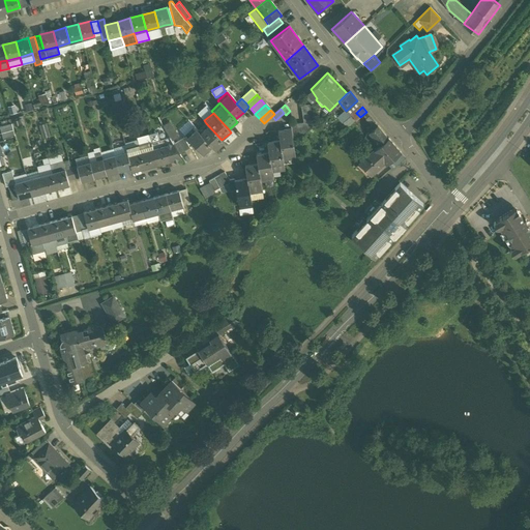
[(314,117),(302,118),(303,123),(310,129),(315,125),(314,117)]
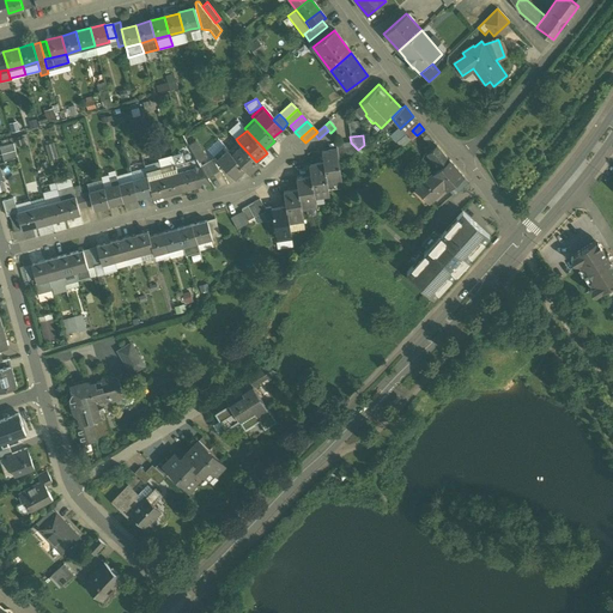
[(13,143),(0,146),(0,147),(4,161),(17,157),(13,143)]
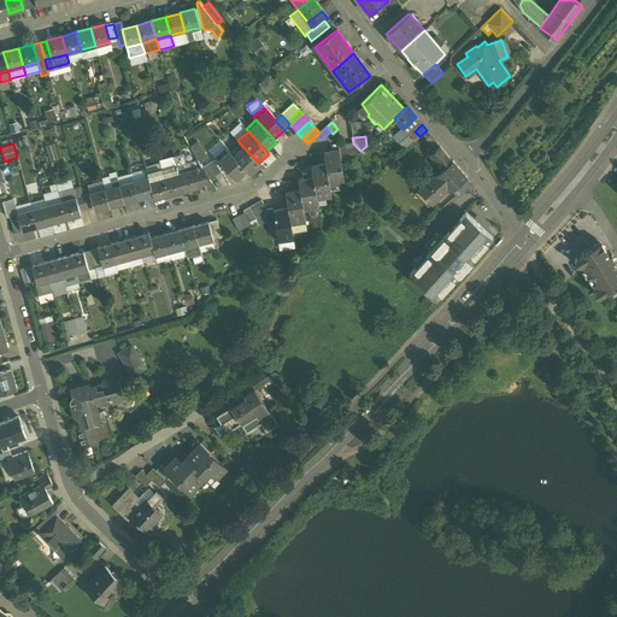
[(56,144),(47,144),(50,159),(58,158),(56,144)]
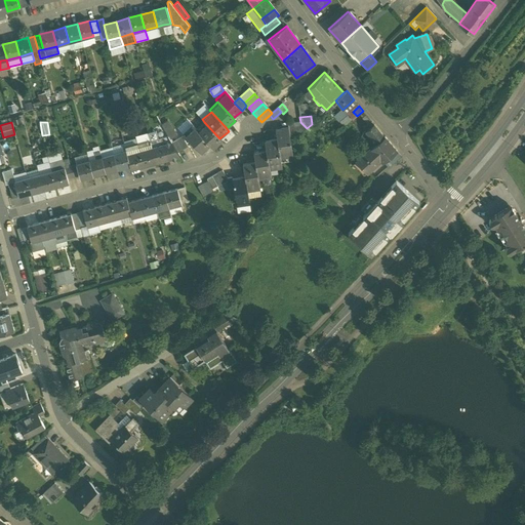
[(219,138),(204,122),(196,130),(210,146),(213,149),(221,142),(219,138)]
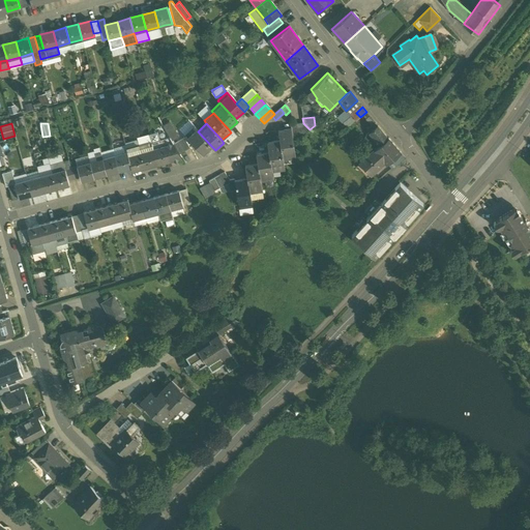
[(303,123),(297,124),(299,138),(303,137),(310,129),(303,123)]
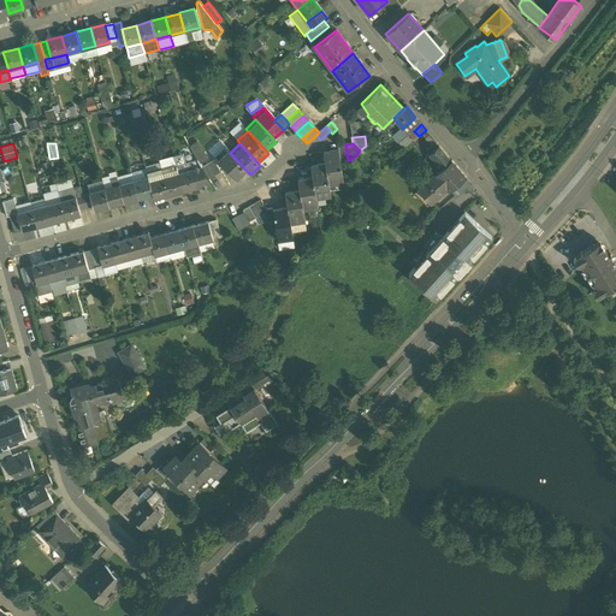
[(345,144),(338,146),(338,149),(341,161),(348,160),(345,144)]
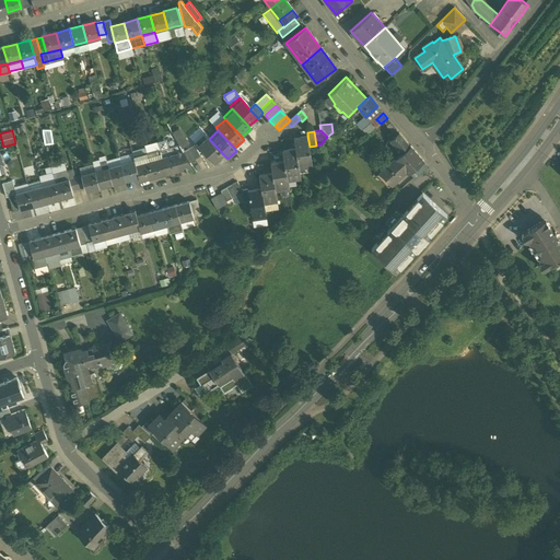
[(405,140),(399,132),(391,140),(395,144),(397,148),(405,140)]
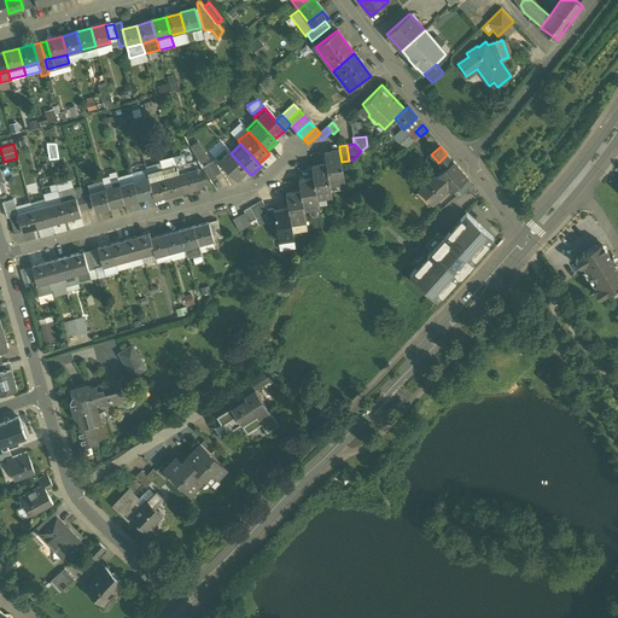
[(231,153),(227,149),(216,158),(237,180),(248,172),(231,153)]
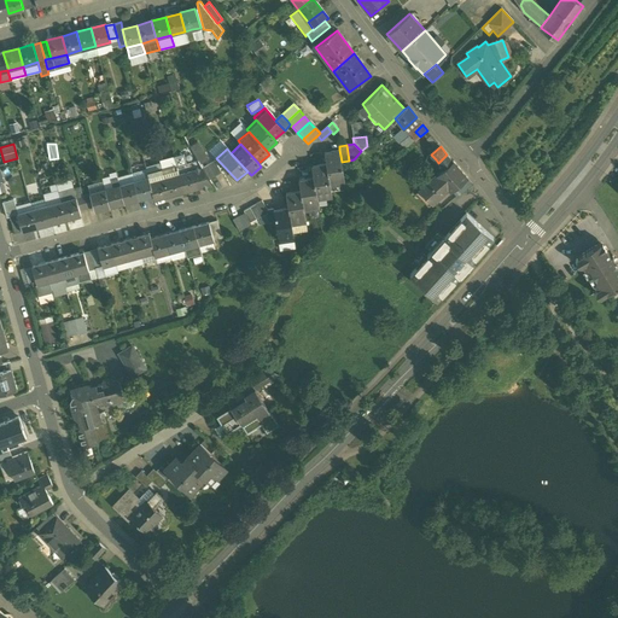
[(339,150),(325,152),(326,164),(330,186),(344,184),(342,162),(339,150)]
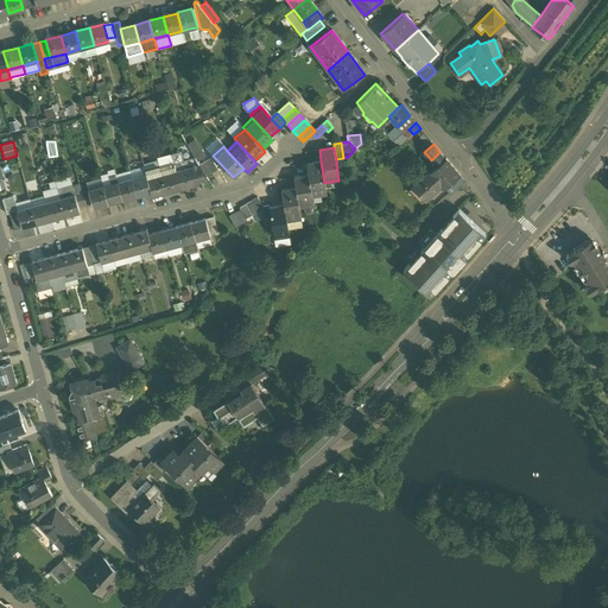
[(181,152),(171,154),(173,163),(173,164),(183,162),(181,152)]
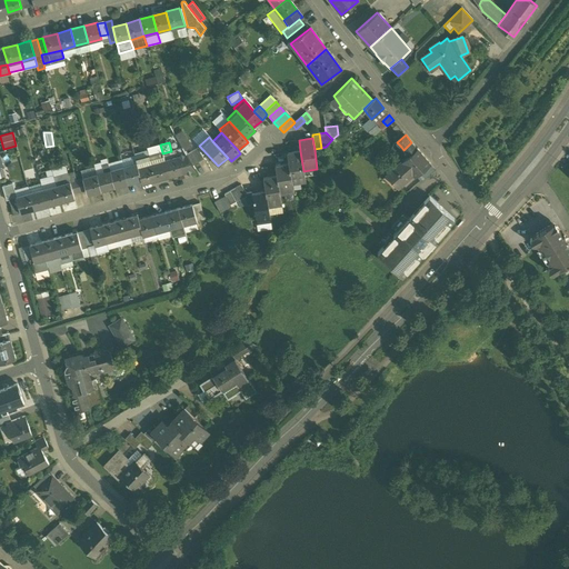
[(411,142),(403,150),(408,156),(417,149),(411,142)]
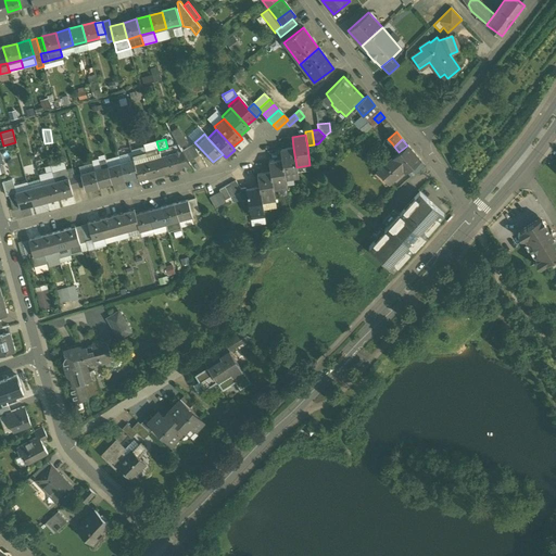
[(420,161),(407,144),(407,146),(399,152),(392,158),(403,168),(406,172),(411,168),(416,174),(425,166),(420,161)]
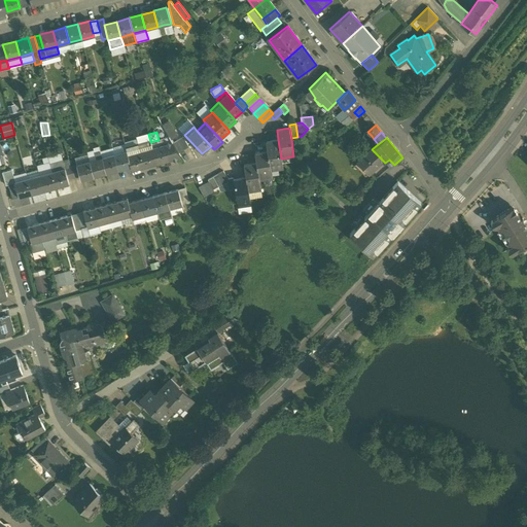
[(188,147),(183,138),(178,140),(184,150),(188,147)]
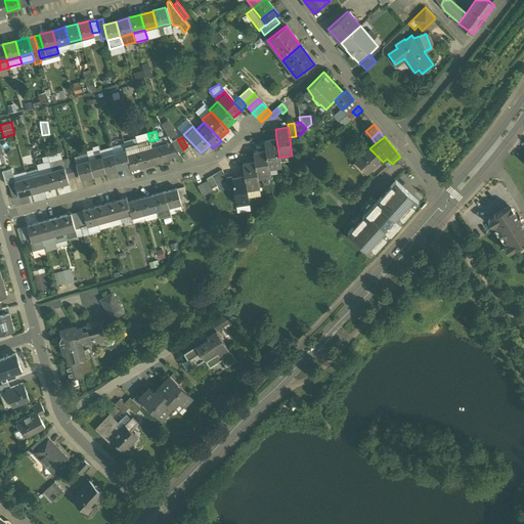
[(158,139),(149,141),(151,147),(164,144),(162,138),(158,139)]
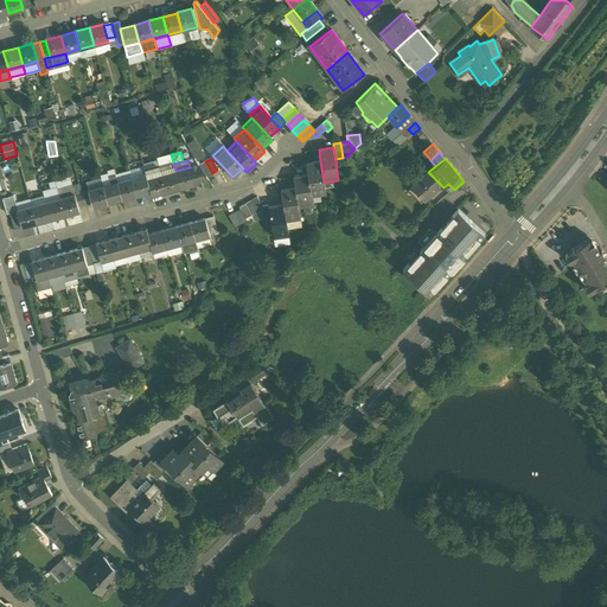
[(212,173),(205,161),(199,165),(206,176),(212,173)]
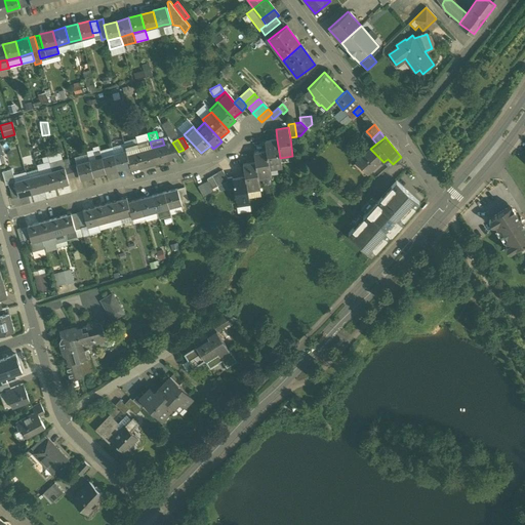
[(277,139),(265,140),(267,151),(270,169),(282,167),(280,158),(277,139)]
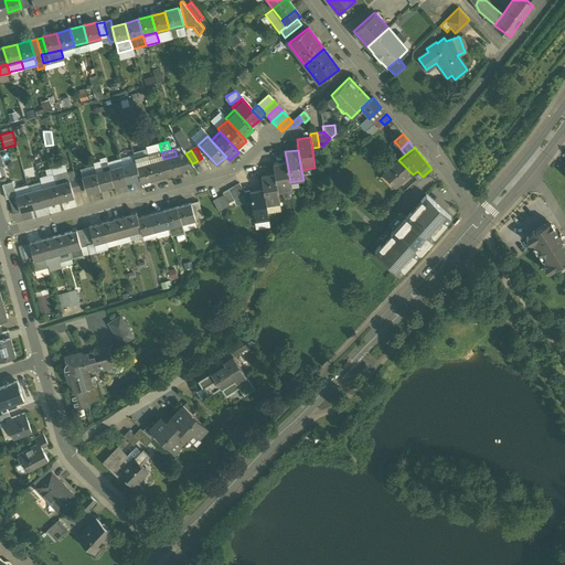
[(161,151),(148,155),(150,163),(163,159),(161,152),(161,151)]
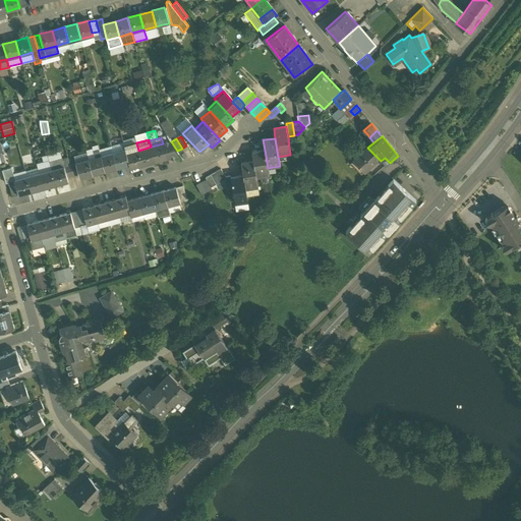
[(171,141),(163,143),(167,159),(169,158),(170,158),(173,159),(175,157),(175,156),(178,155),(171,141)]
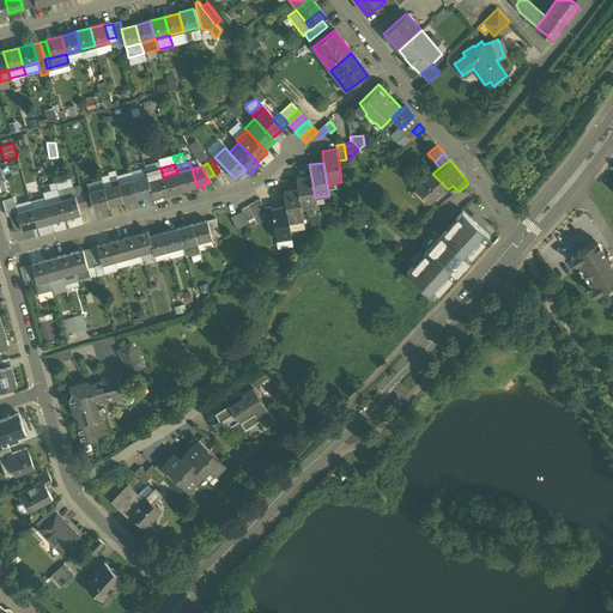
[(146,171),(147,176),(149,181),(163,177),(161,168),(146,171)]
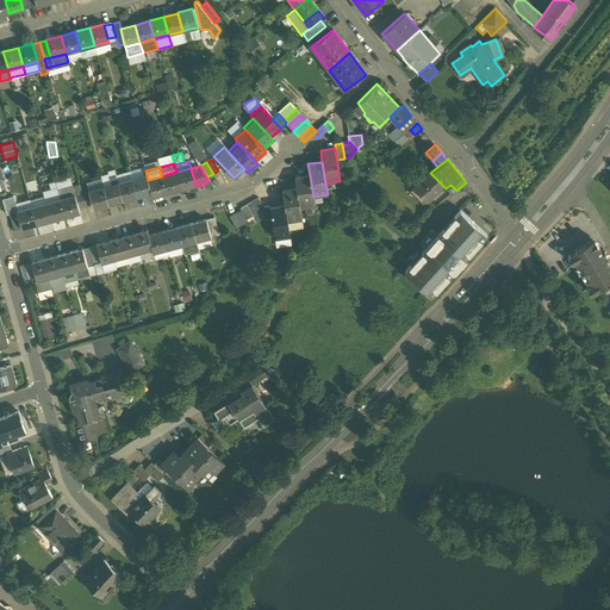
[(144,168),(130,172),(131,179),(147,175),(145,170),(144,168)]
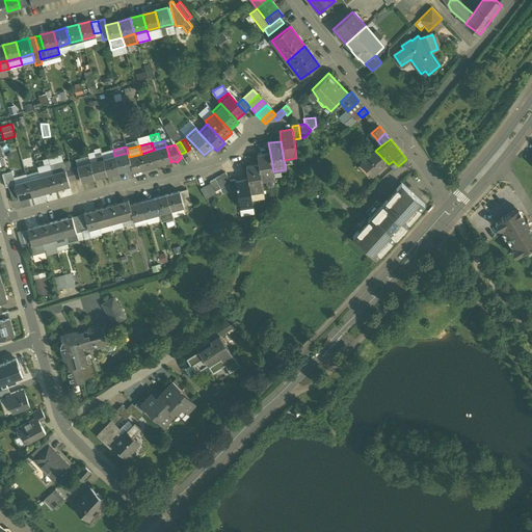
[(166,147),(154,150),(158,165),(170,162),(166,147)]
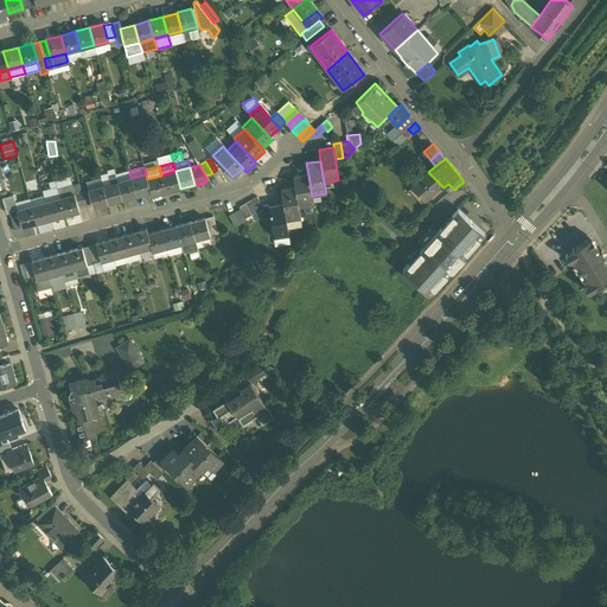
[(129,171),(115,174),(116,183),(131,178),(129,171)]
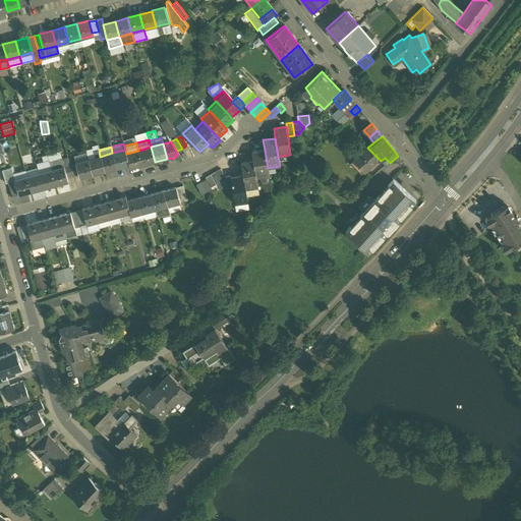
[(151,147),(138,151),(142,165),(155,162),(151,147)]
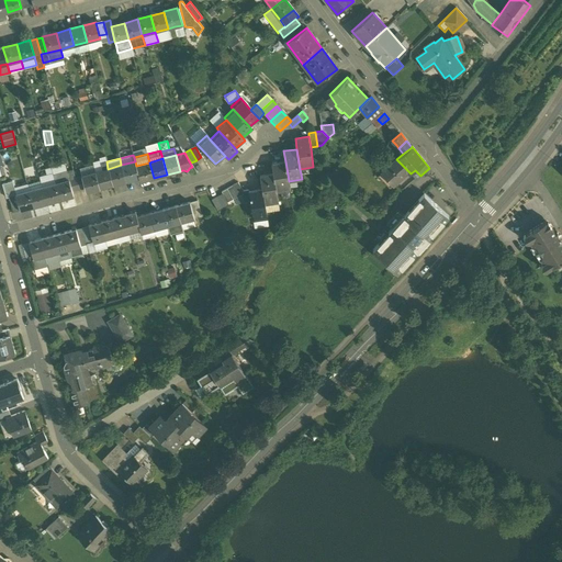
[(407,170),(396,159),(381,173),(392,186),(407,170)]
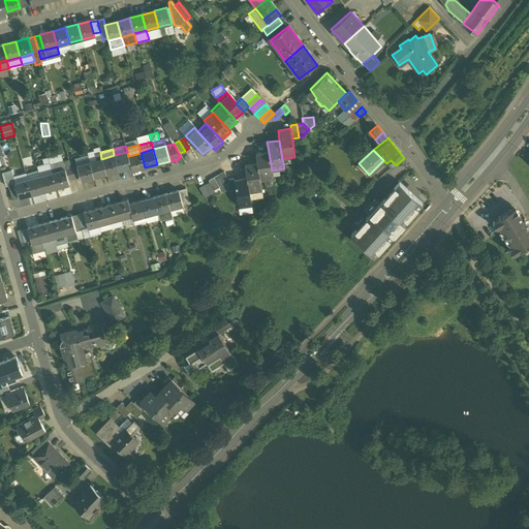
[(100,152),(88,156),(90,162),(101,159),(100,152)]
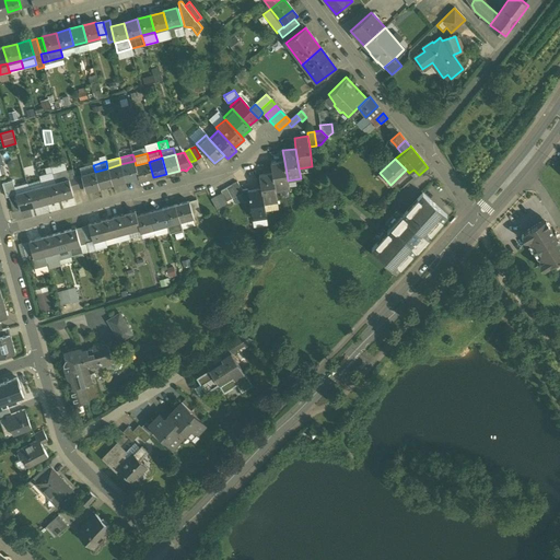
[(135,161),(120,164),(125,181),(139,176),(136,165),(135,161)]
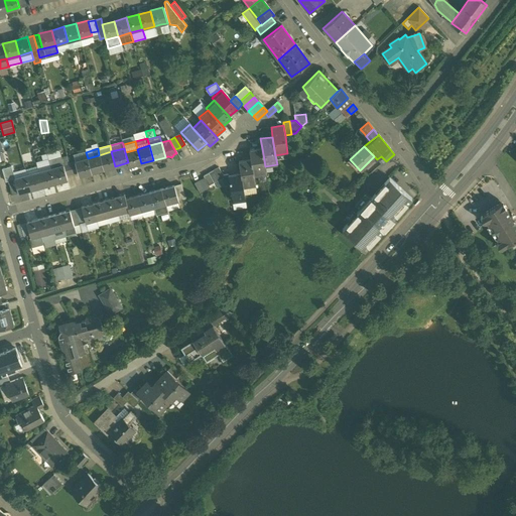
[(265,166),(262,148),(250,150),(251,159),(254,177),(266,175),(265,166)]
